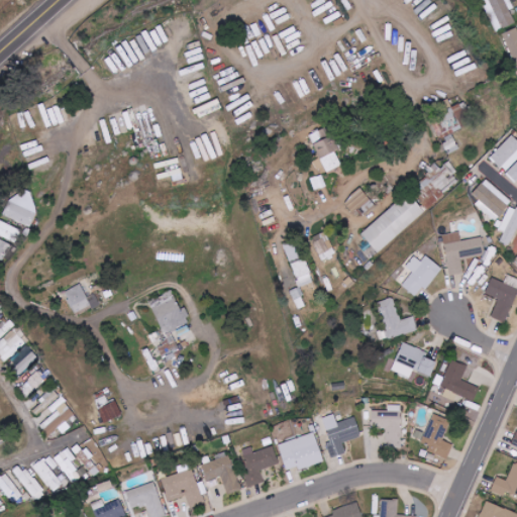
[(497,32),(516,23),(505,0),(483,0),(482,0),(497,32)]
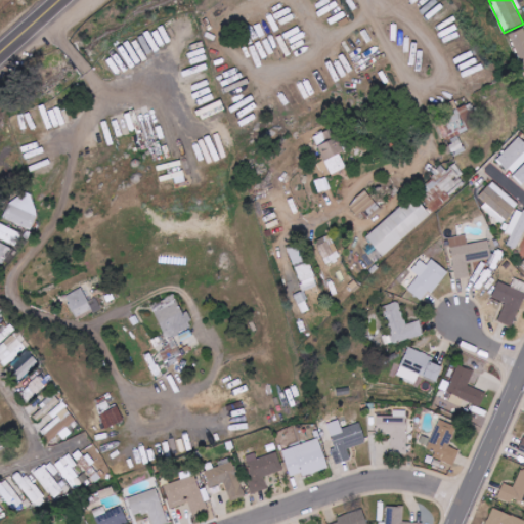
[(445,139),(476,129),(469,108),(438,119),(445,139)]
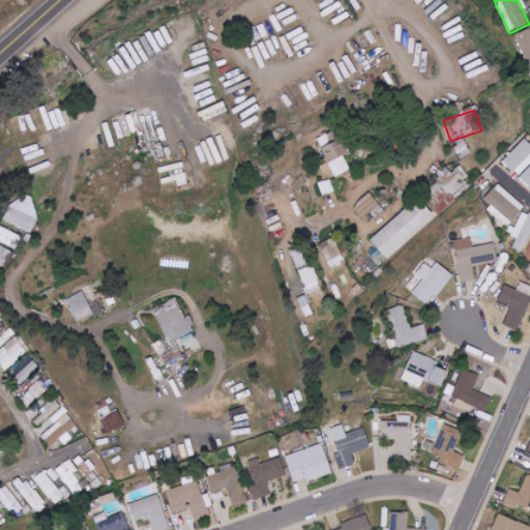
[(319,138),(329,163),(323,166),(329,179),(350,170),(333,131),(319,138)]
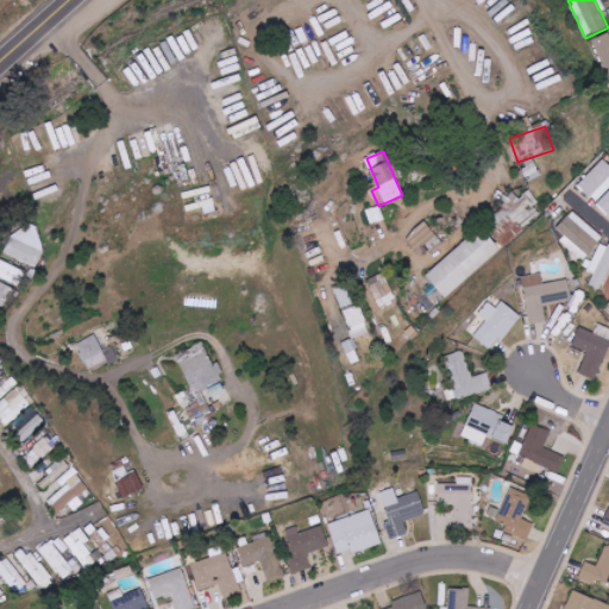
[(603,158),(608,164),(608,176),(588,199),(576,188),(603,158)]
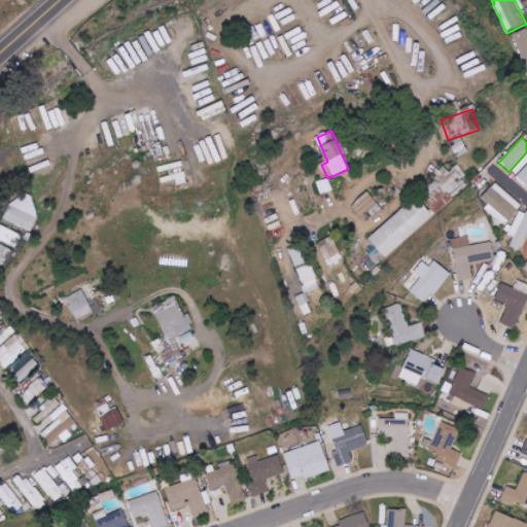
[(526,165),(526,183),(525,185),(516,176),(526,165)]
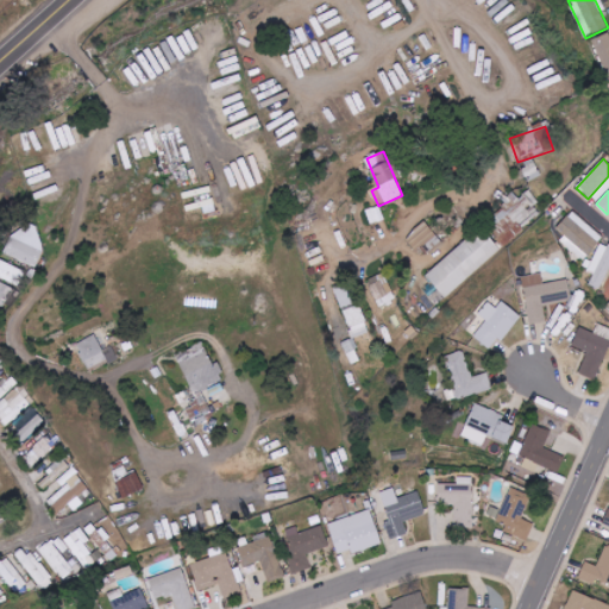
[(569,214),(600,242),(588,256),(557,228),(569,214)]
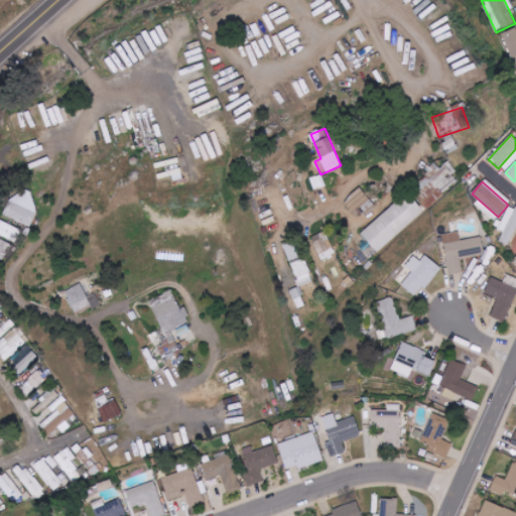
[(347,203),(362,219),(376,206),(361,189),(347,203)]
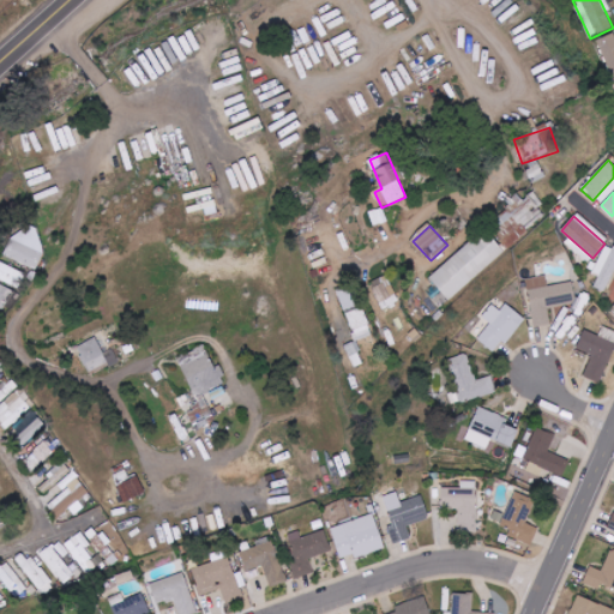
[(429,277),(447,300),(506,256),(488,233),(429,277)]
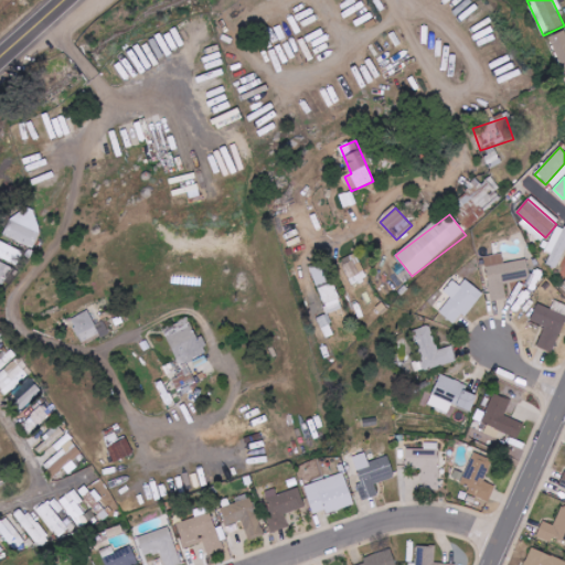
[(34,248),(41,233),(10,220),(3,236),(34,248)]
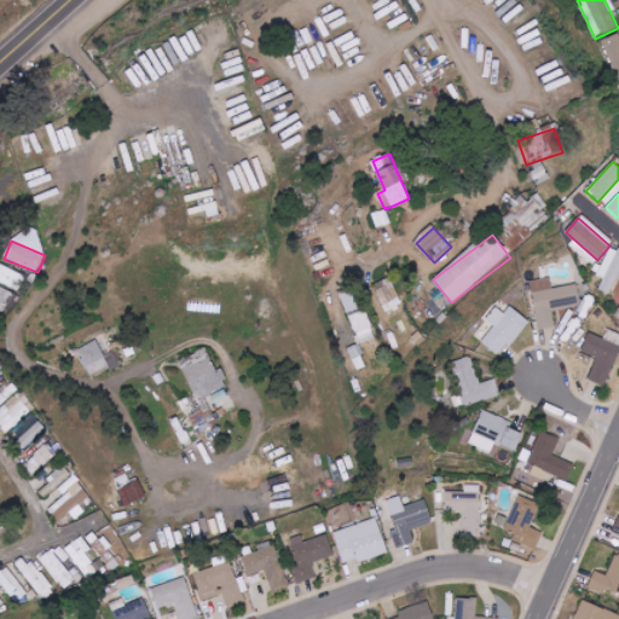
[(617,248),(618,248),(618,278),(613,293),(600,287),(617,248)]
